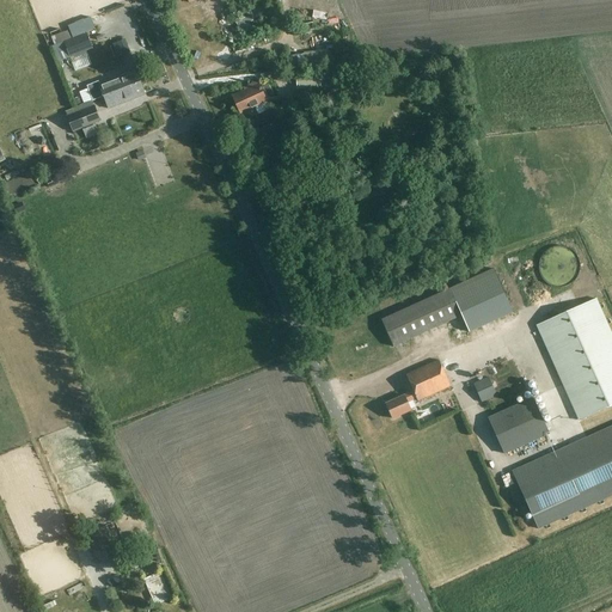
[(221,1),(208,7),(212,17),(225,11),(221,1)]
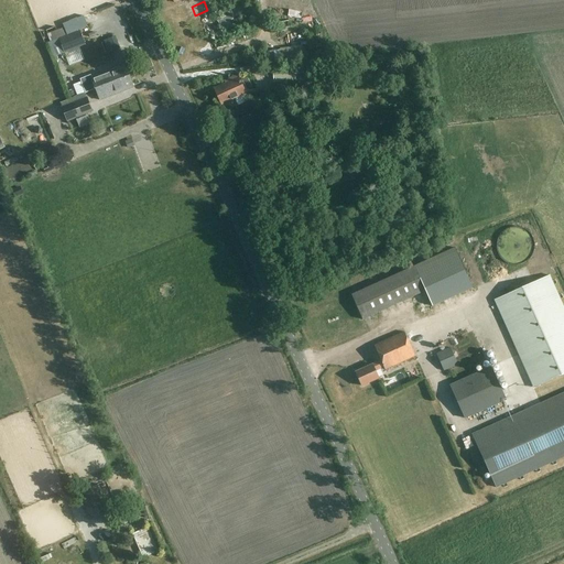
[(60,39),(65,53),(86,45),(80,31),(60,39)]
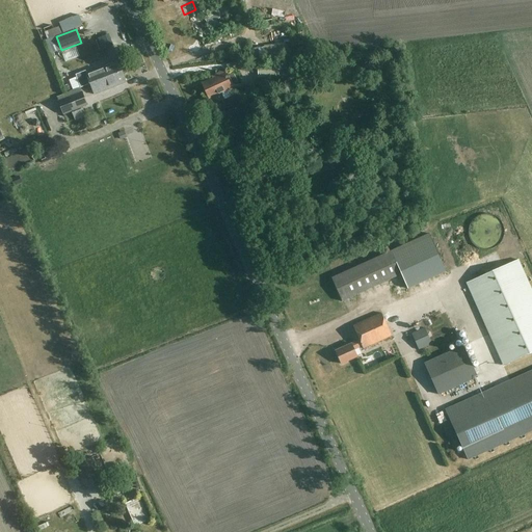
[(89,84),(122,72),(118,63),(111,67),(110,64),(86,74),(89,84)]
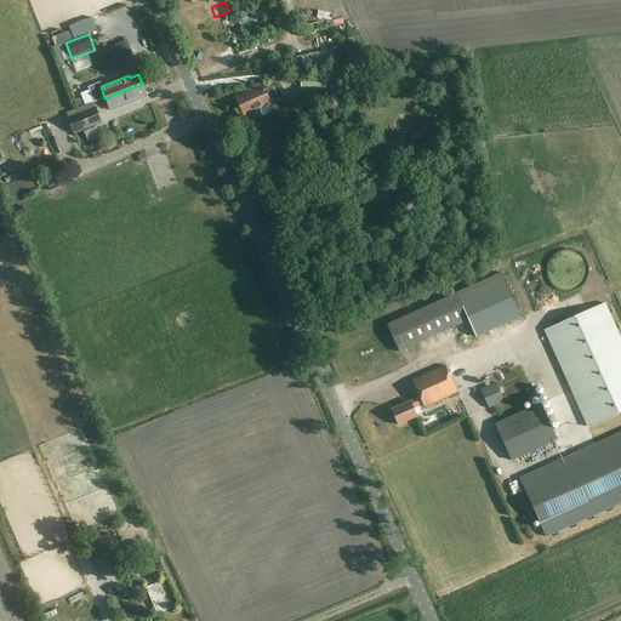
[(325,90),(324,75),(301,77),(302,91),(325,90)]
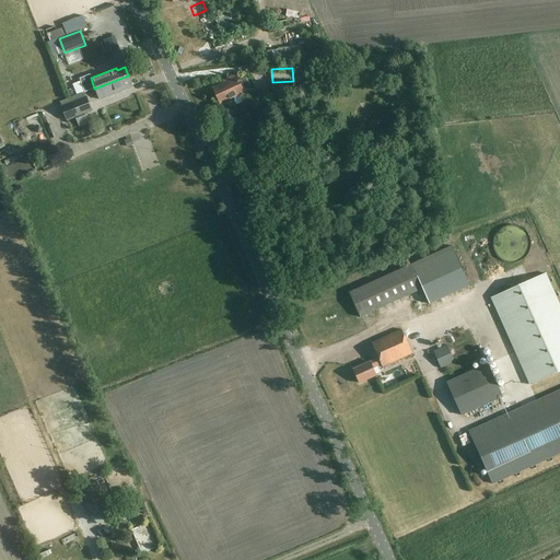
[(244,93),(235,74),(226,79),(228,81),(212,89),(219,104),(244,93)]
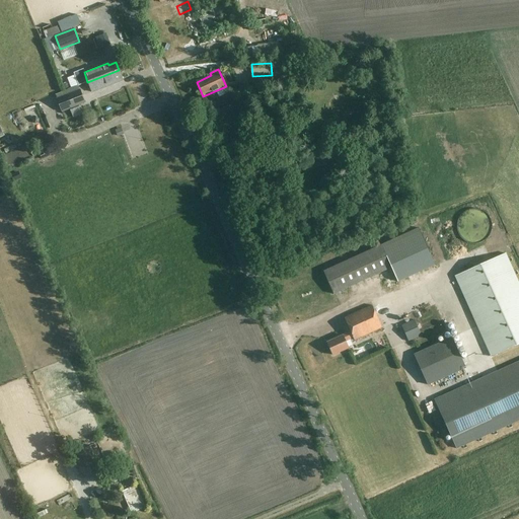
[(119,70),(87,82),(91,92),(123,80),(119,70)]
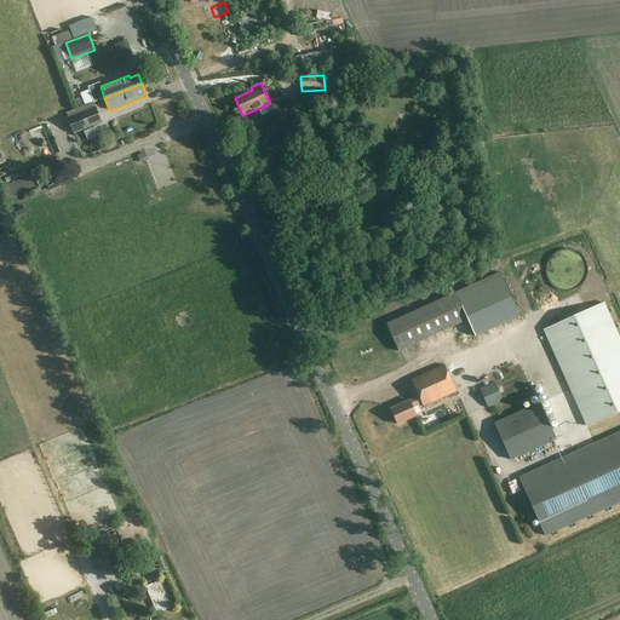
[(96,108),(68,118),(74,133),(101,124),(96,108)]
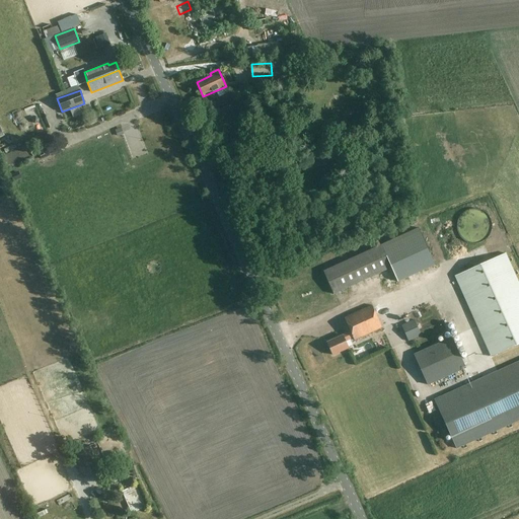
[(386,270),(376,247),(322,272),(334,294),(386,270)]
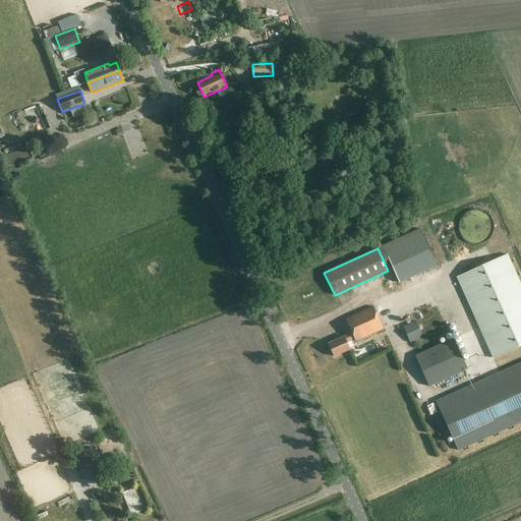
[(520,284),(508,254),(483,266),(456,278),(493,358),(520,345),(520,284)]
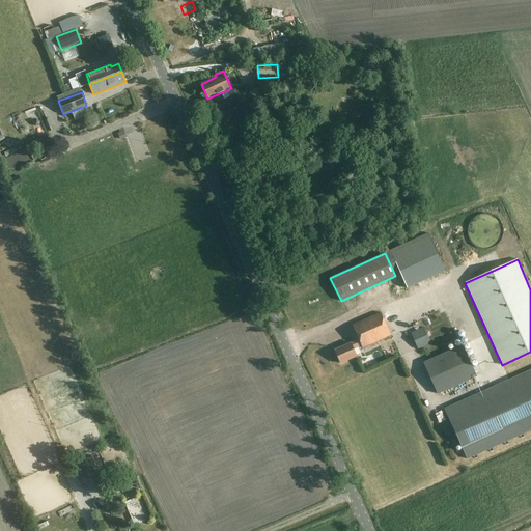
[(353,350),(361,346),(362,348),(391,336),(381,313),(352,327),(358,340),(334,351),(340,363),(356,357),(353,350)]
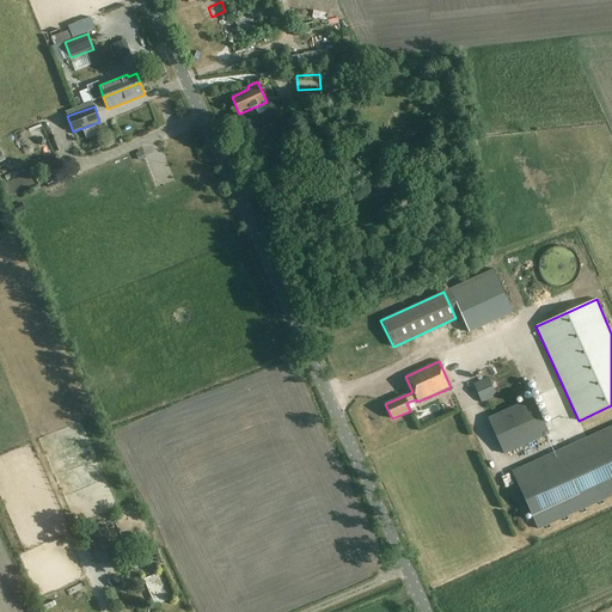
[(470,390),(476,404),(493,398),(487,384),(470,390)]
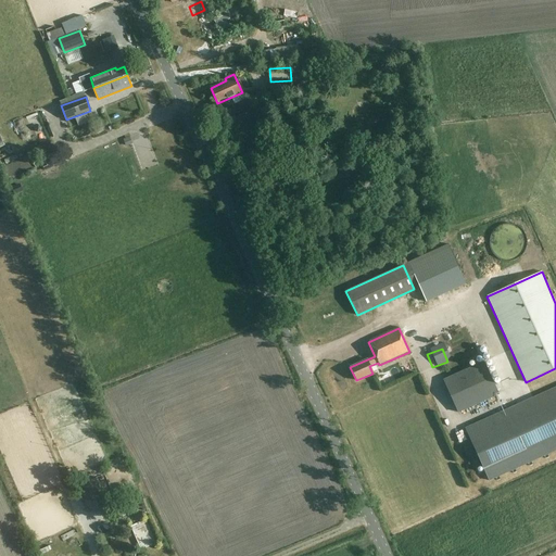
[(458,413),(498,394),(484,362),(443,380),(458,413)]
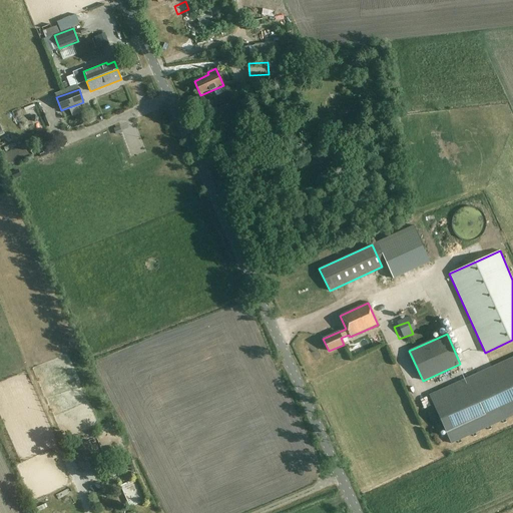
[(451,444),(512,415),(512,357),(429,396),(451,444)]
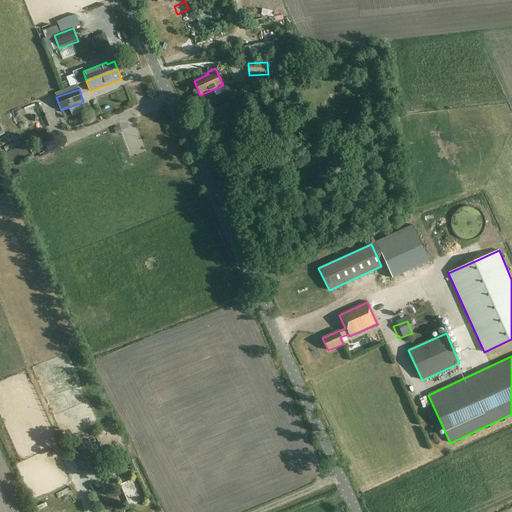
[(100,464),(89,439),(72,446),(83,471),(100,464)]
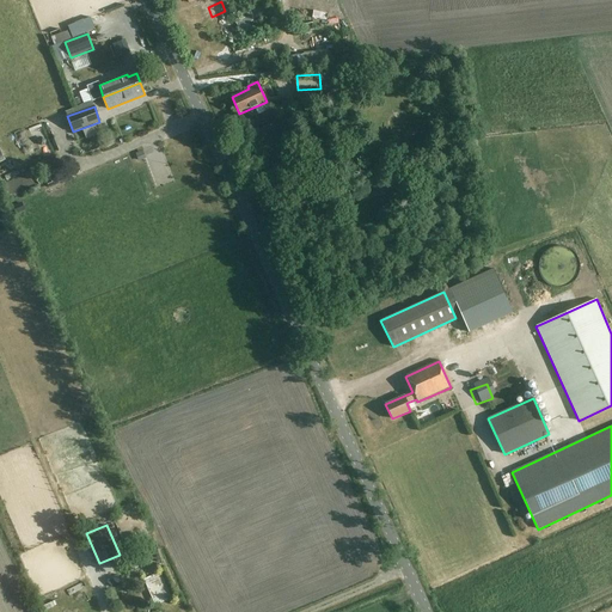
[(587,543),(600,542),(599,532),(587,534),(587,543)]
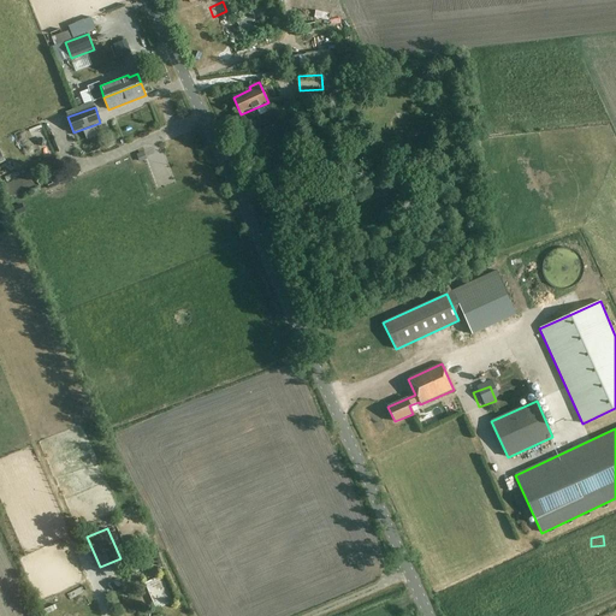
[(507,563),(520,563),(519,543),(505,544),(507,563)]
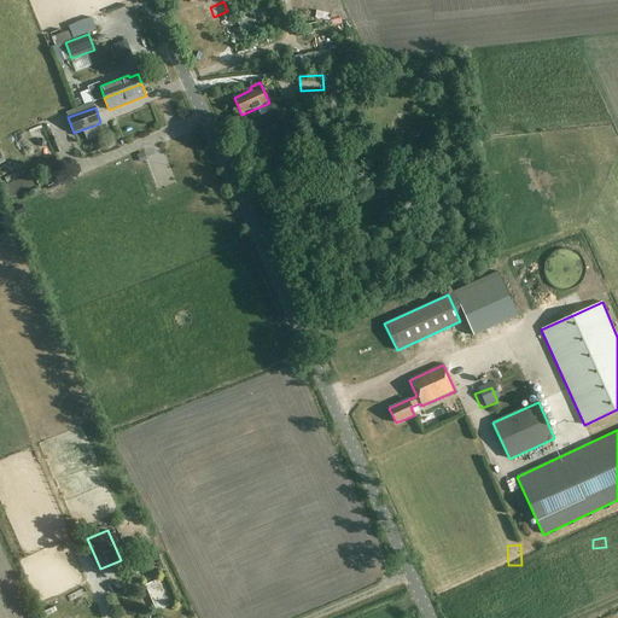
[(162,578),(145,586),(157,612),(174,604),(162,578)]
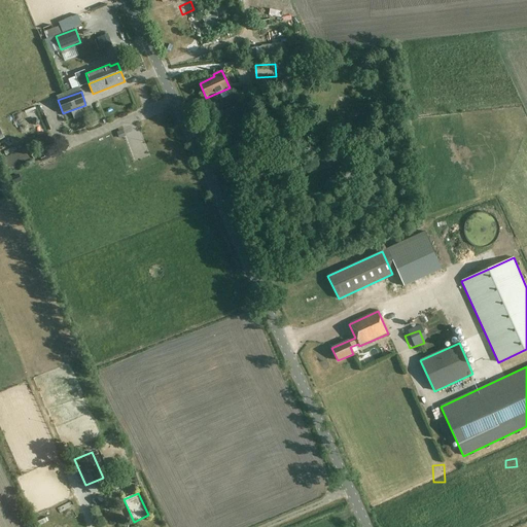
[(512,493),(504,496),(508,504),(516,500),(512,493)]
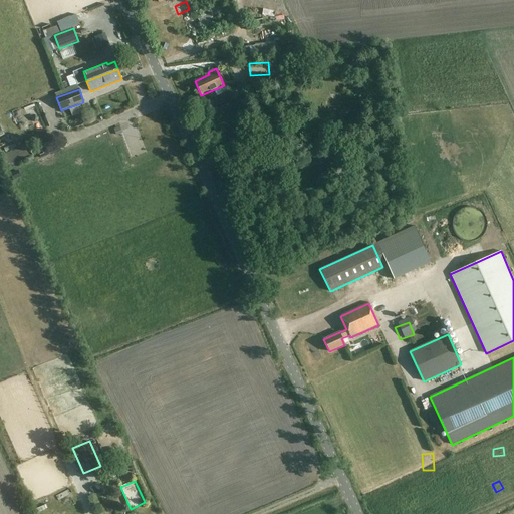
[(41,490),(33,493),(35,499),(43,497),(41,490)]
